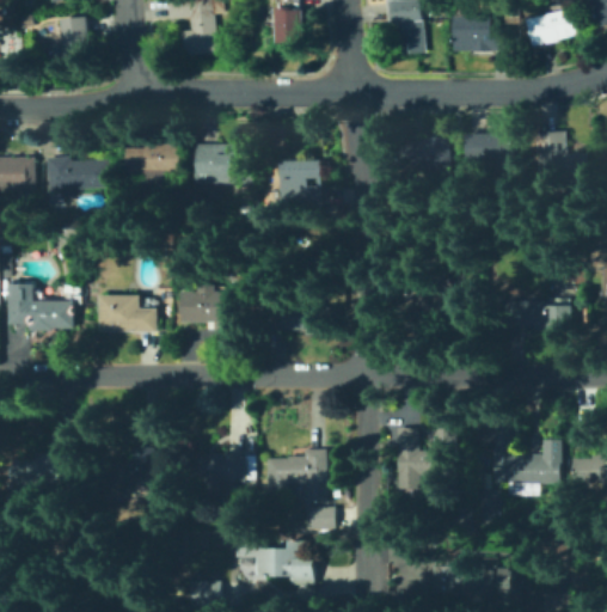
[(213,13),(218,53),(178,56),(176,31),(189,29),(188,17),(167,19),(165,0),(222,0),(224,12),(213,13)]
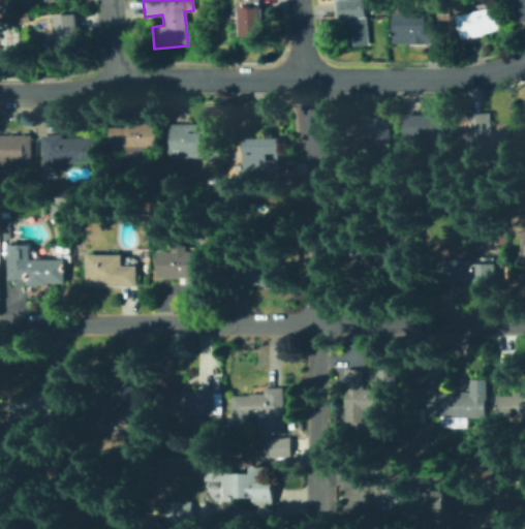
[(260,7),(261,37),(238,38),(238,7),(238,0),(256,0),(256,7),(260,7)]
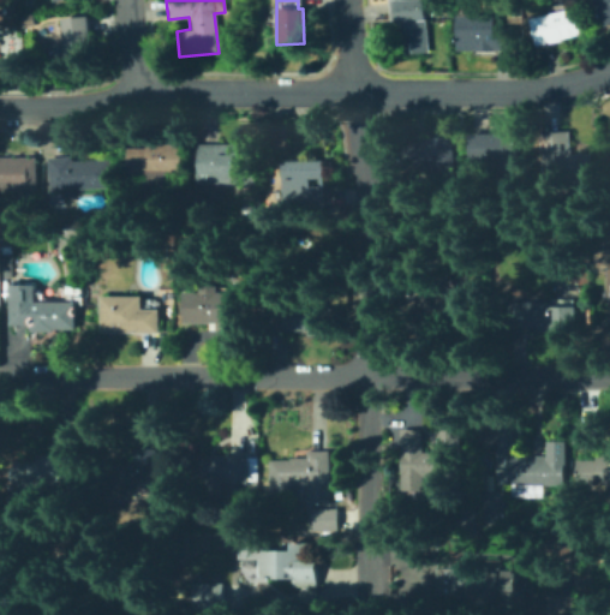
[(420,0),(425,52),(398,54),(394,22),(387,22),(386,3),(392,1),(392,0),(420,0)]
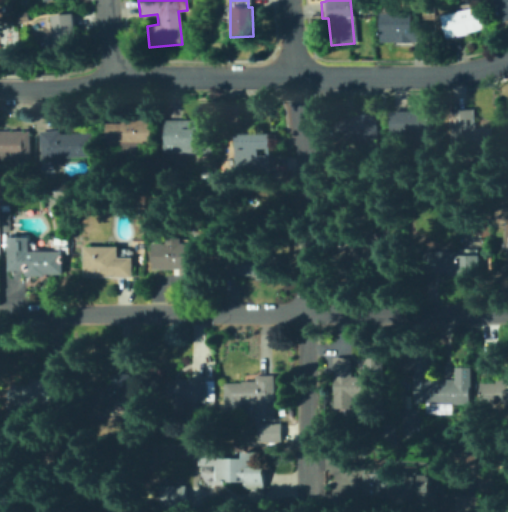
[(507,17),(501,22),(488,0),(507,0),(507,17)]
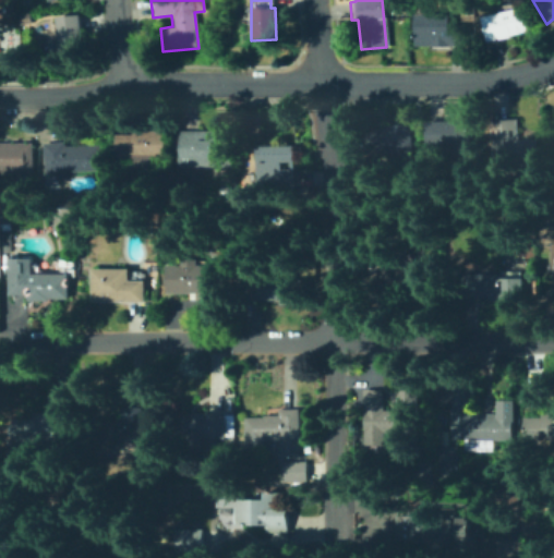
[(509,37),(484,43),(483,39),(476,41),(470,17),(520,7),(526,32),(508,35),(509,37)]
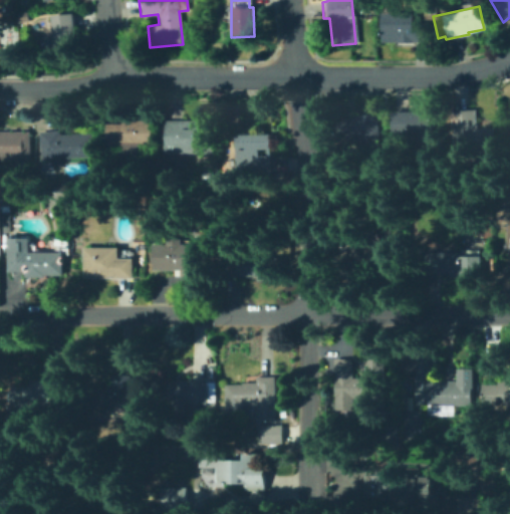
[(27,21),(17,22),(16,13),(26,12),(27,21)]
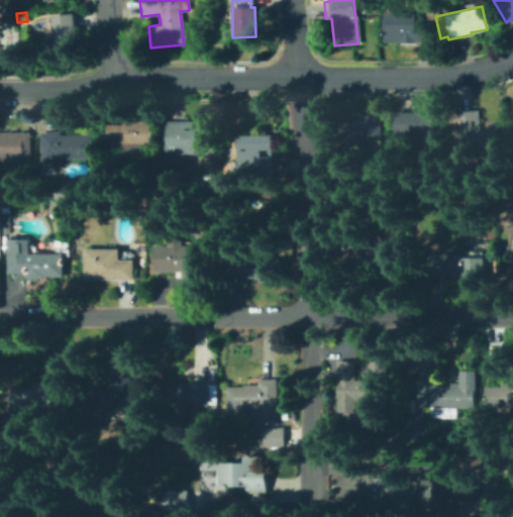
[(75,50),(53,53),(49,16),(72,13),(75,50)]
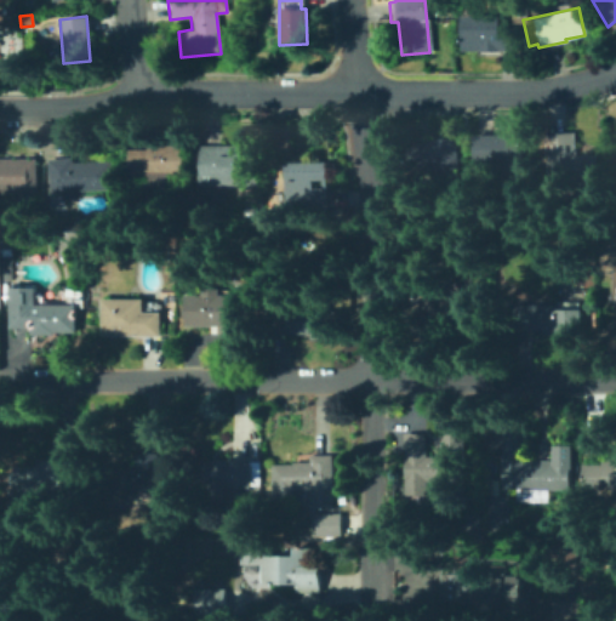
[(497,17),(497,28),(515,28),(515,51),(457,51),(457,30),(454,30),(454,22),(457,22),(457,17),(497,17)]
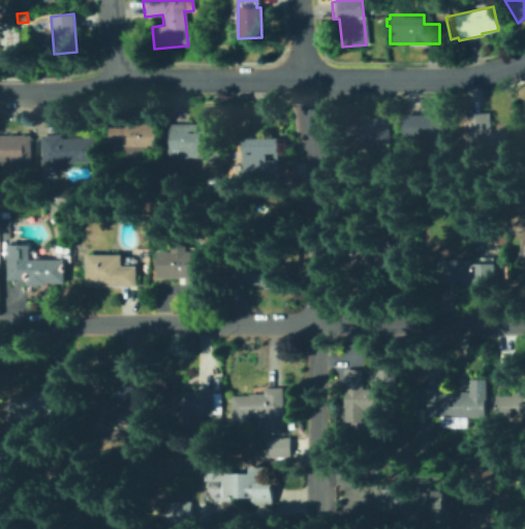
[(487,114),(489,133),(505,132),(506,155),(465,158),(462,115),(487,114)]
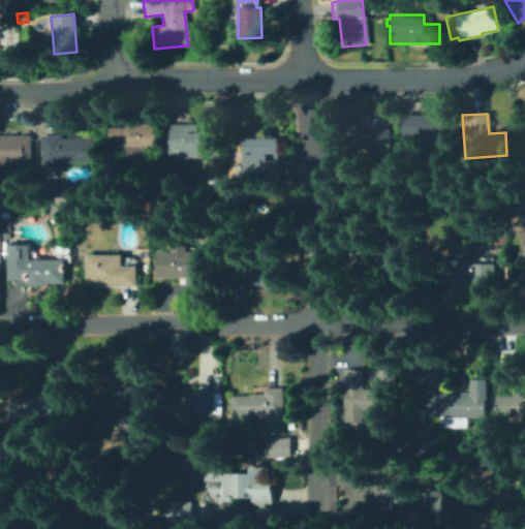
[(444,116),(444,139),(402,138),(402,116),(444,116)]
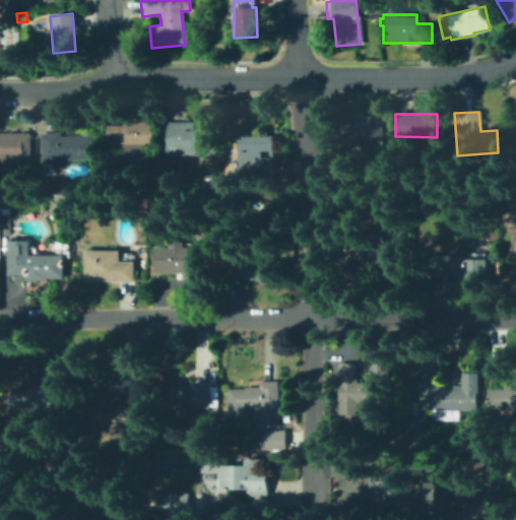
[(383,141),(337,144),(336,121),(358,120),(358,118),(381,116),(383,141)]
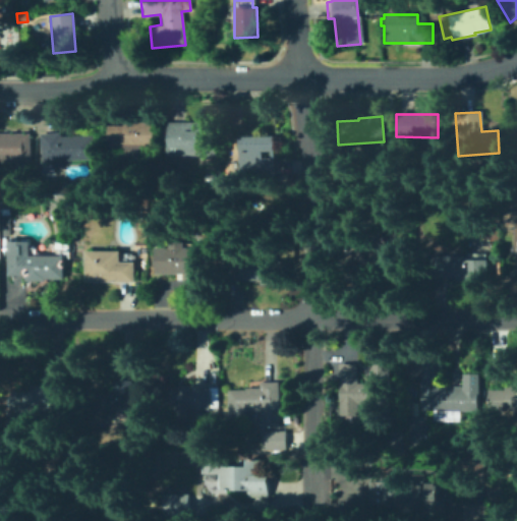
[(152,121),(152,149),(141,150),(141,157),(127,157),(127,152),(121,153),(122,149),(106,149),(105,125),(121,125),(122,122),(152,121)]
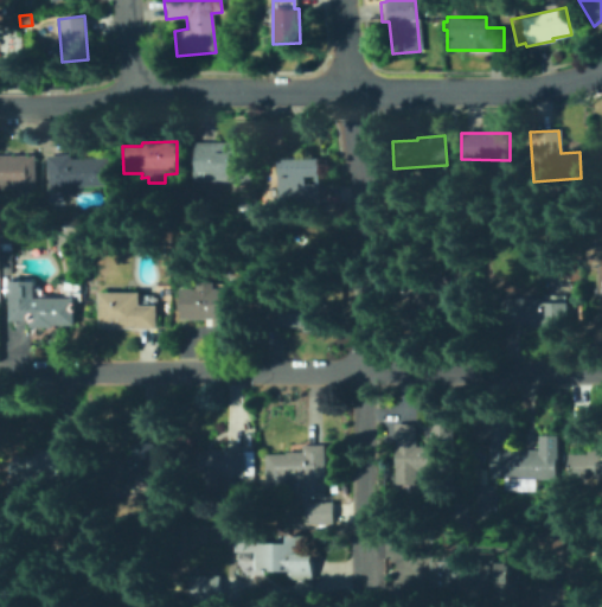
[(249,142),(249,183),(193,183),(193,142),(249,142)]
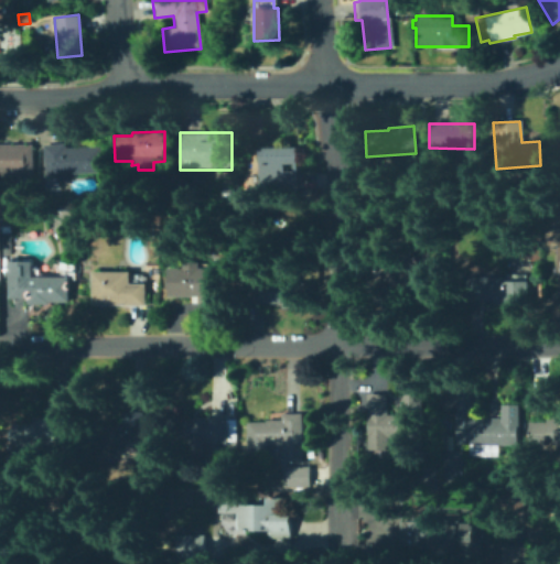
[(64,143),(64,149),(98,145),(100,172),(65,174),(66,182),(54,183),(53,175),(44,176),(42,144),(64,143)]
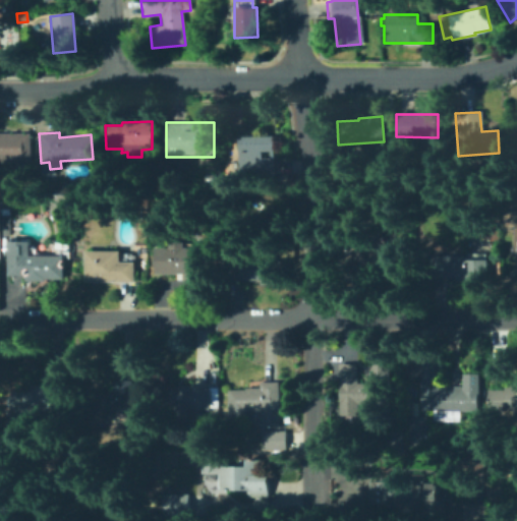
[(0,133),(27,133),(27,162),(0,162),(0,133)]
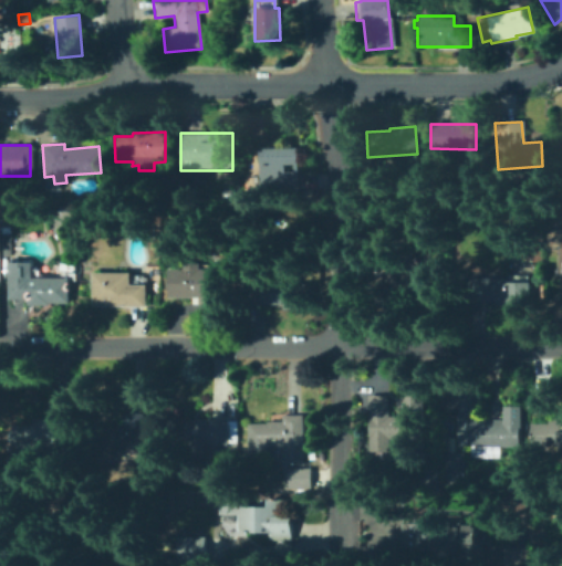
[(297,148),(298,189),(259,190),(258,149),(297,148)]
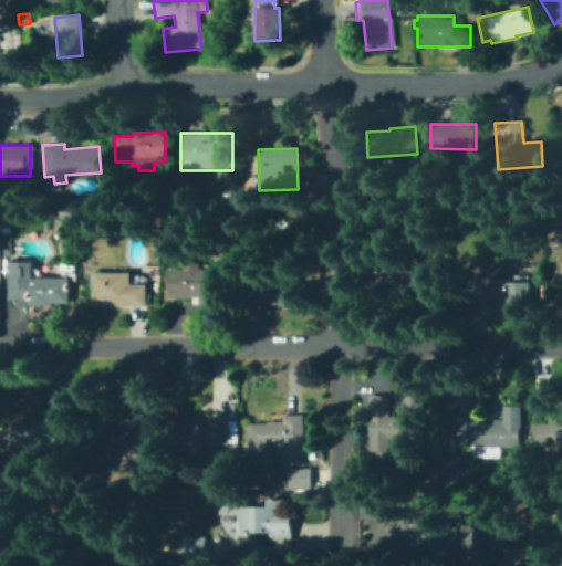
[(68,279),(68,303),(48,303),(48,305),(25,305),(25,300),(7,300),(7,262),(31,262),(31,279),(68,279)]
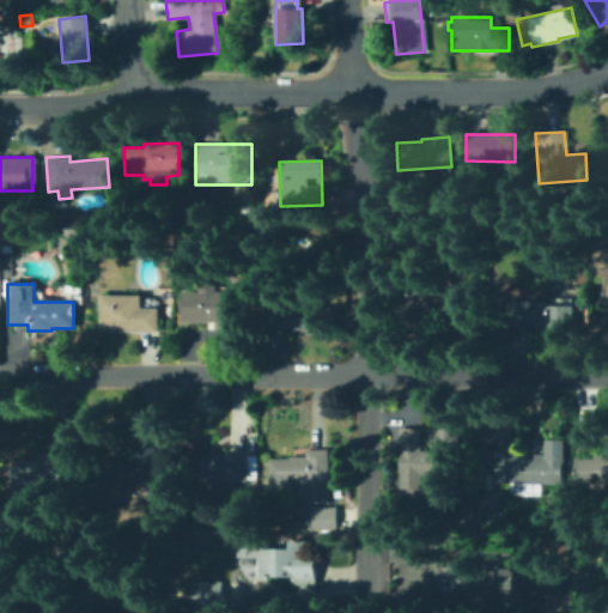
[(216,285),(216,292),(237,291),(237,331),(214,332),(214,322),(182,322),(181,292),(199,292),(199,285),(216,285)]
